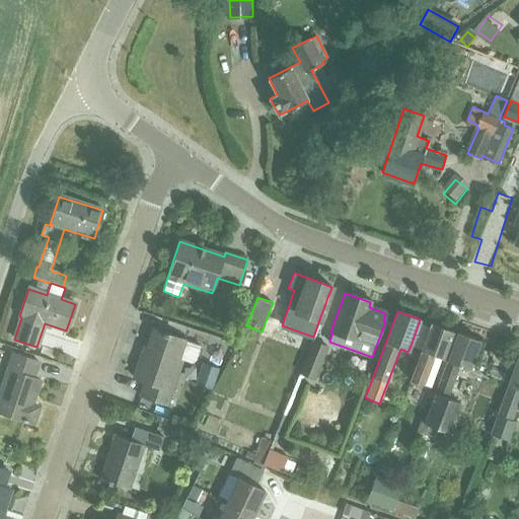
[(430,387),(441,358),(443,358),(453,331),(432,323),(431,327),(422,350),(411,380),(416,381),(428,386),(430,387)]
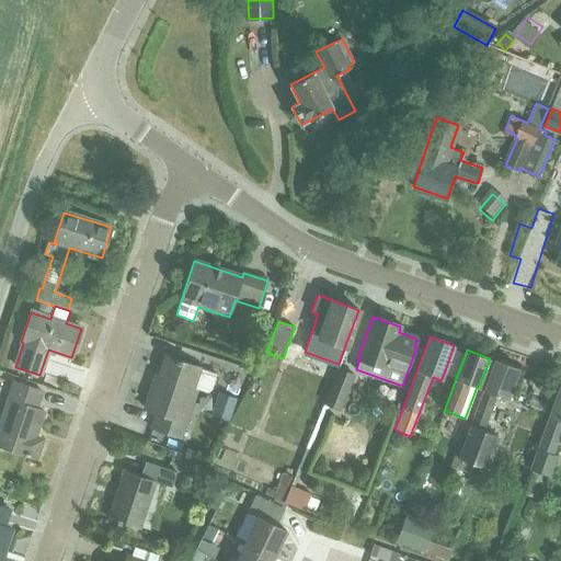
[(182,420),(193,387),(206,391),(212,389),(216,374),(165,356),(155,390),(150,388),(144,408),(155,412),(150,427),(181,438),(186,421),(182,420)]
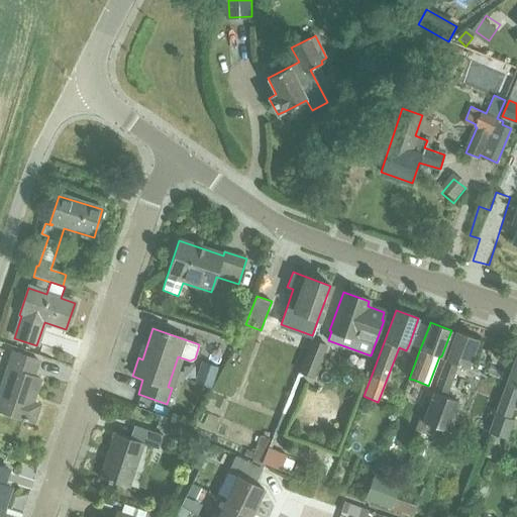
[(467,368),(478,339),(456,331),(423,422),(447,431),(458,401),(444,396),(456,364),(467,368)]
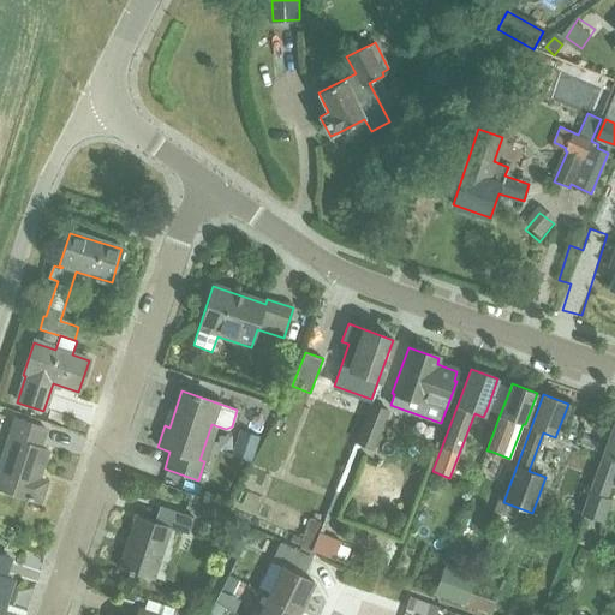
[(372,448),(387,411),(370,405),(354,442),(372,448)]
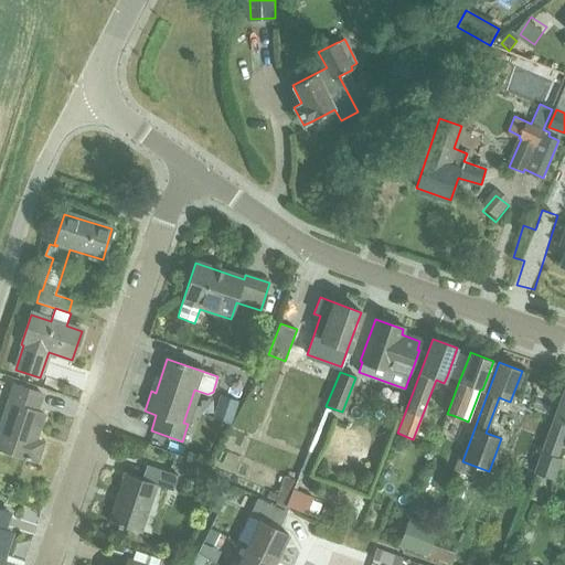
[(33,440),(42,414),(35,412),(41,394),(14,385),(8,405),(12,406),(4,432),(0,430),(0,450),(28,460),(29,458),(35,460),(41,444),(33,440)]
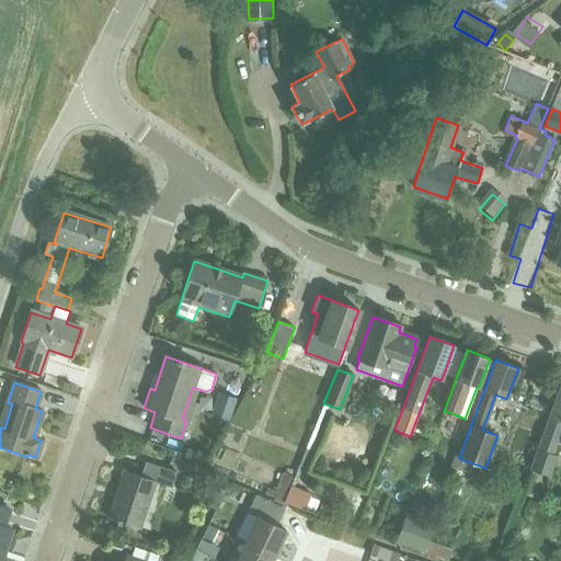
[(552,455),(560,431),(560,384),(560,385),(529,470),(548,477),(556,456),(552,455)]
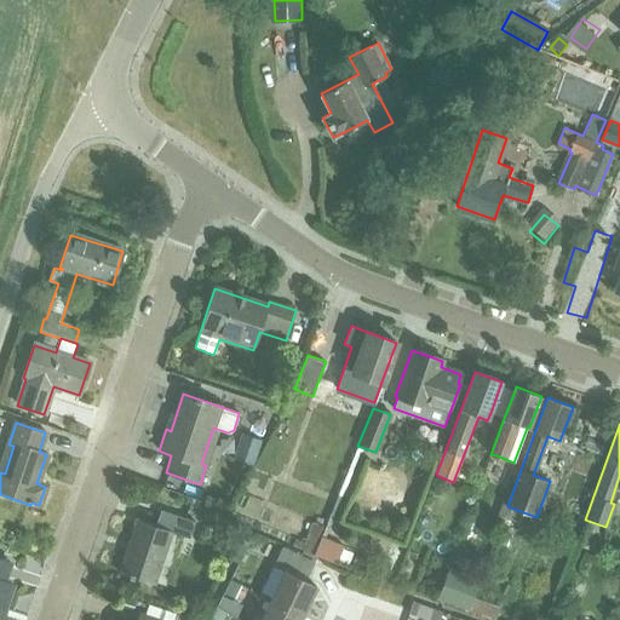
[(242,434),(234,458),(253,464),(260,441),(242,434)]
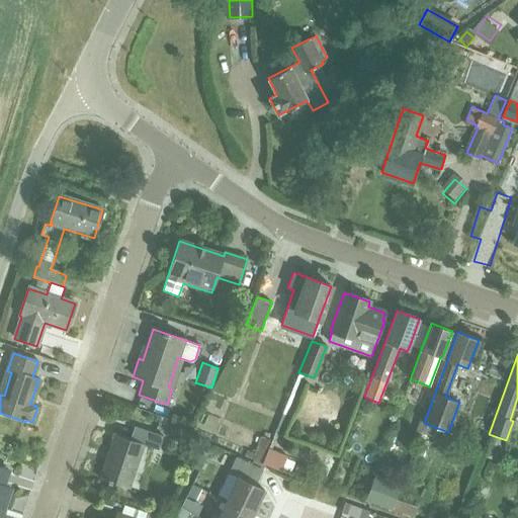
[(157,450),(162,436),(134,426),(128,439),(113,434),(99,479),(127,488),(142,445),(157,450)]
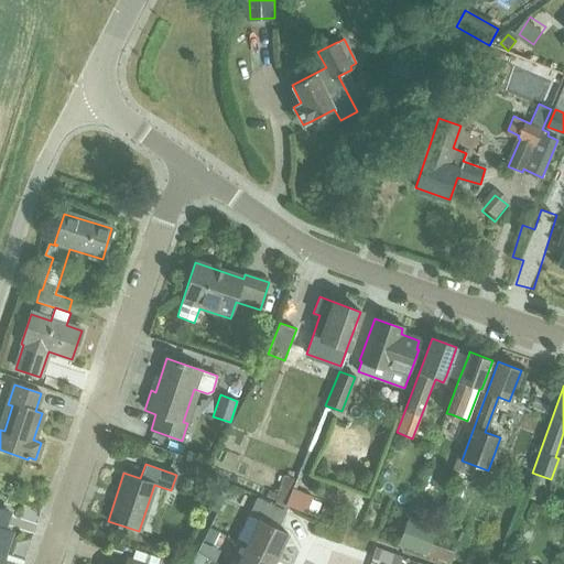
[(225,484),(212,510),(217,512),(223,502),(230,486),(225,484)]
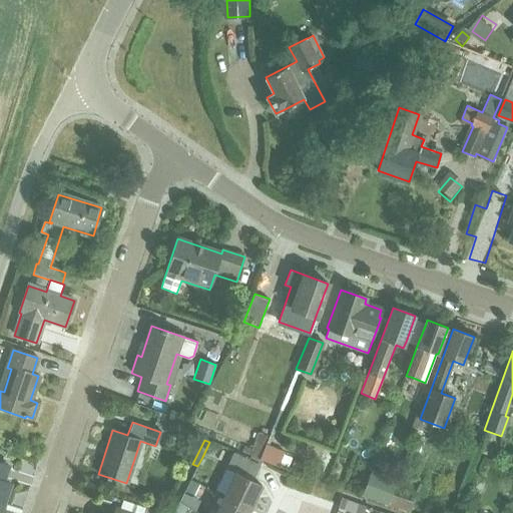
[(267,444),(261,459),(278,466),(284,451),(267,444)]
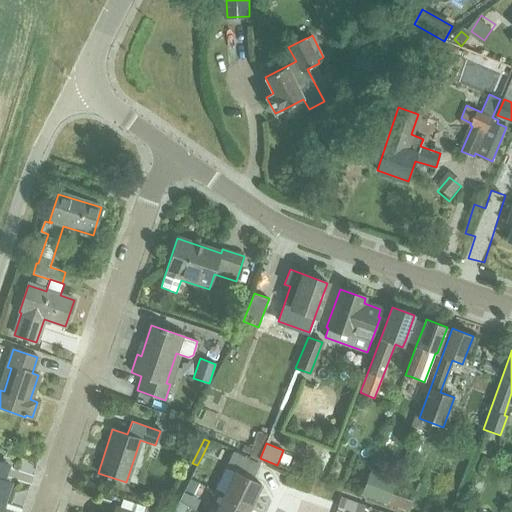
[(235,472),(223,495),(250,509),(262,485),(252,480),(259,465),(233,452),(226,468),(235,472)]
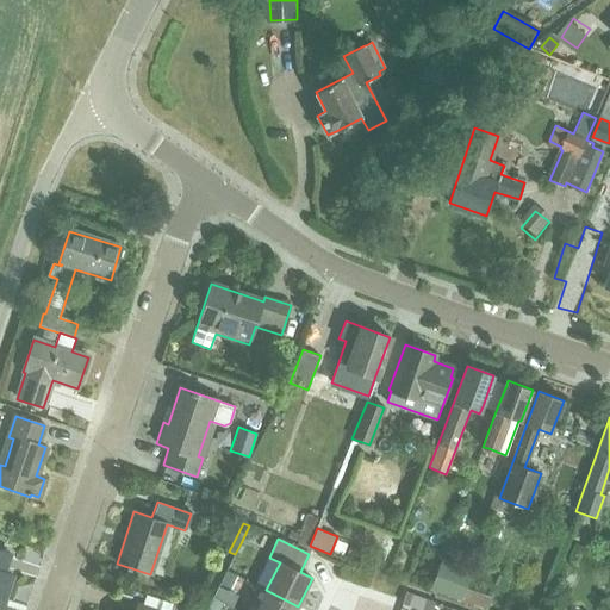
[(0,596),(4,598),(12,574),(2,572),(8,553),(0,549),(0,596)]
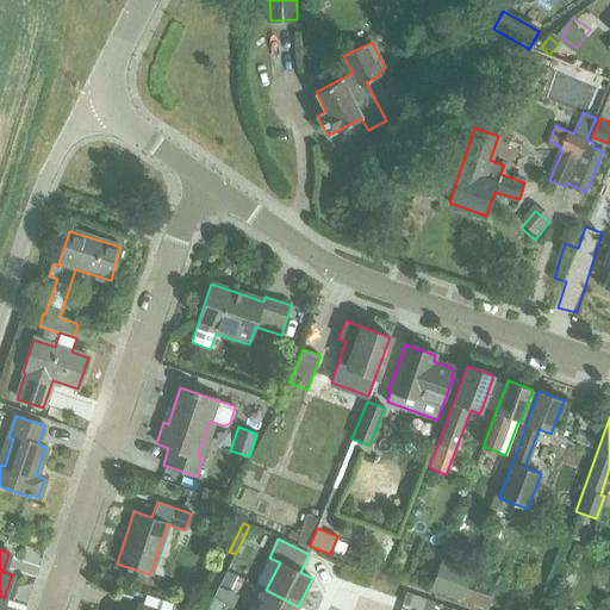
[(442,559),(430,590),(461,601),(472,571),(442,559)]
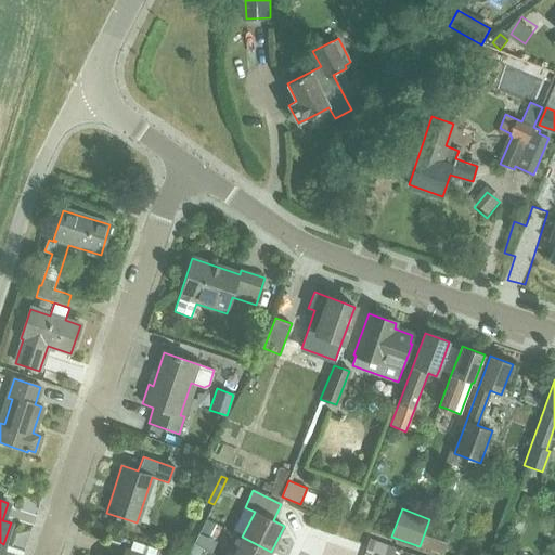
[(216,524),(207,519),(201,531),(209,537),(216,524)]
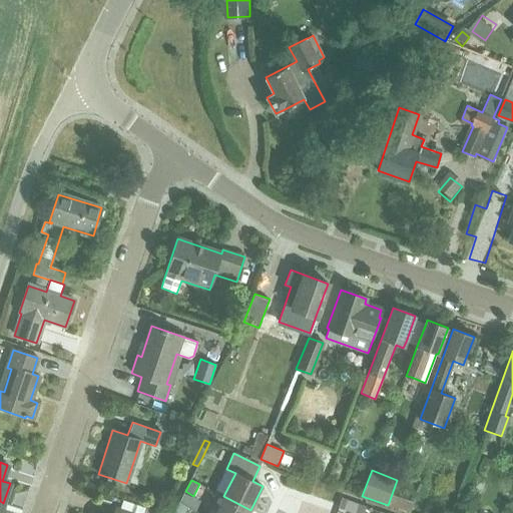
[(212,506),(210,510),(210,512),(248,512),(250,510),(223,496),(219,504),(216,504),(212,506)]
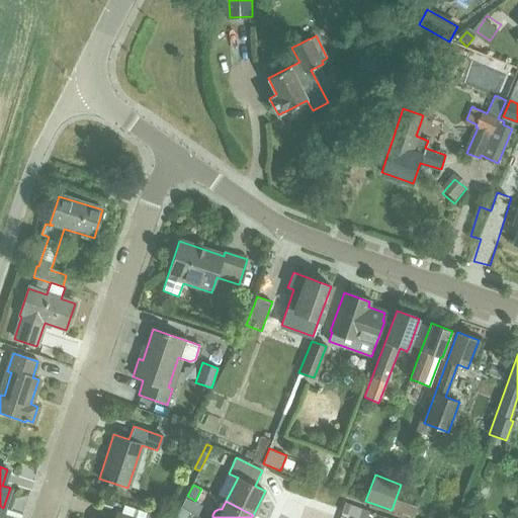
[(345,504),(342,514),(354,517),(366,517),(369,512),(345,504)]
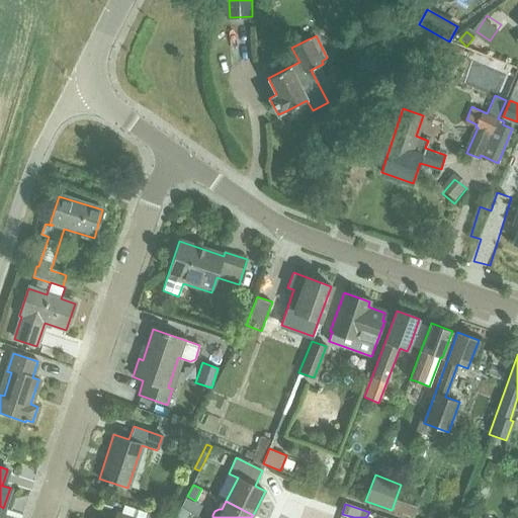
[(124,506),(121,515),(130,517),(145,517),(147,513),(124,506)]
